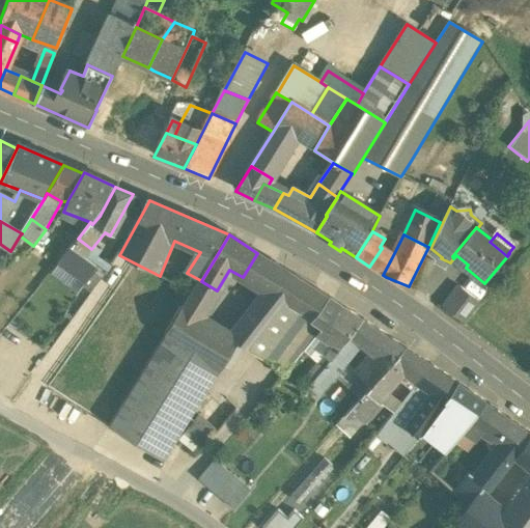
[(86,245),(78,239),(72,247),(81,255),(83,249),(86,245)]
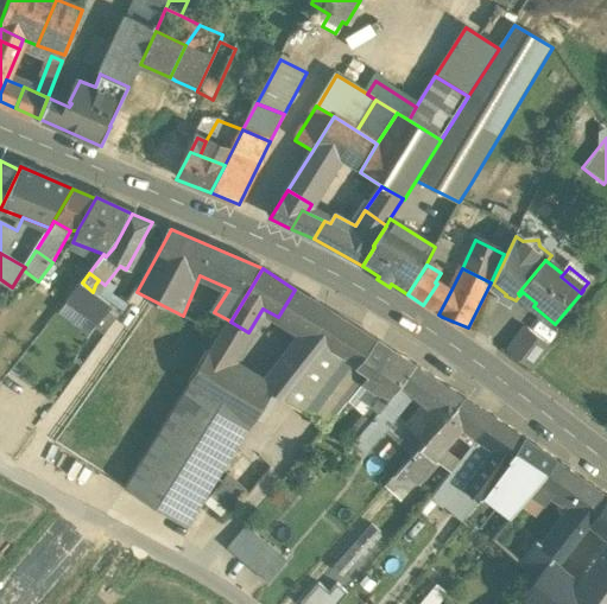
[(93,292),(82,283),(67,302),(97,325),(112,306),(93,292)]
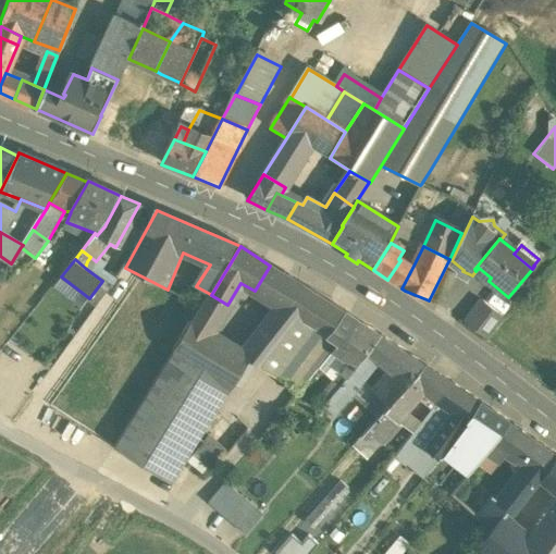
[(414,266),(400,260),(387,280),(402,288),(414,266)]
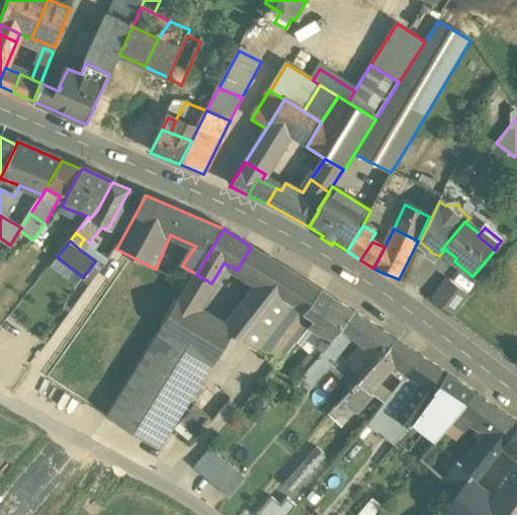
[(265,255),(251,247),(237,270),(250,278),(265,255)]
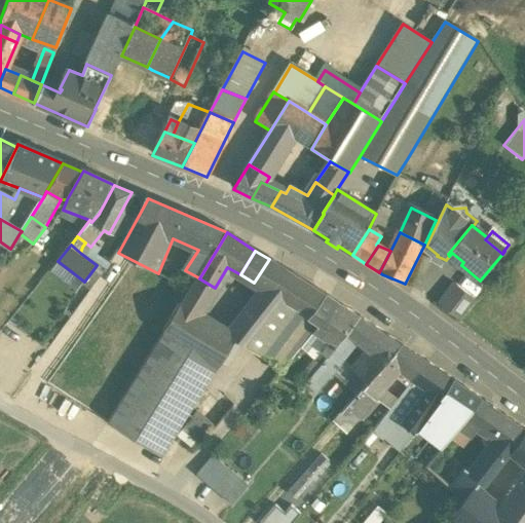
[(265,290),(231,336),(235,339),(235,341),(261,358),(290,321),(297,310),(299,308),(284,299),(300,278),(269,259),(254,283),(265,290)]
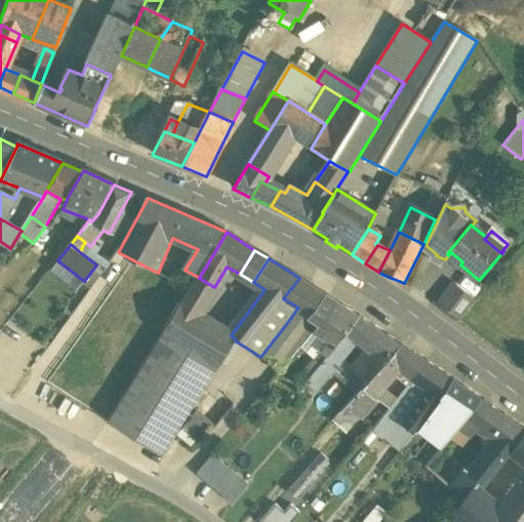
[(199,278),(198,277),(185,298),(182,305),(198,315),(214,287),(199,278)]
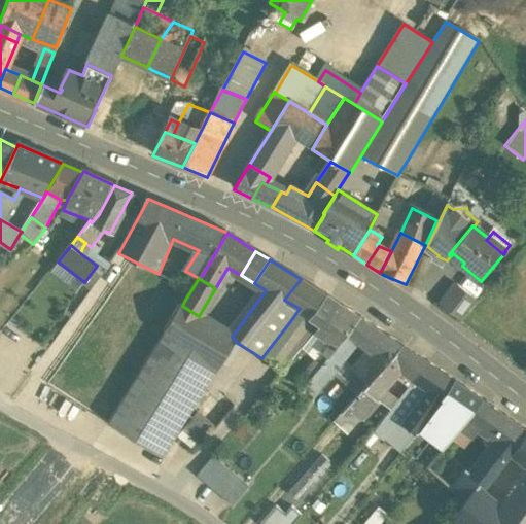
[(457,286),(442,306),(461,321),(477,301),(457,286)]
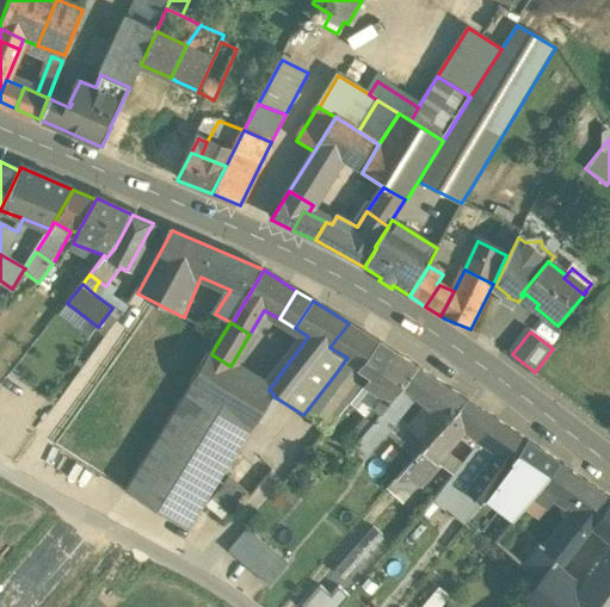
[(347,358),(345,360),(353,366),(370,378),(373,376),(361,367),(380,344),(367,334),(347,358)]
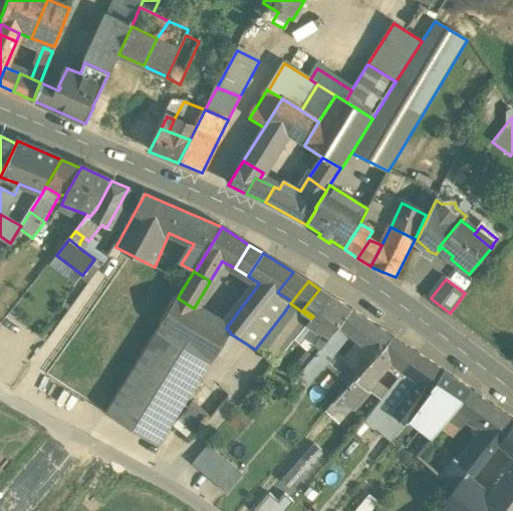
[(319,289),(303,309),(313,316),(329,296),(319,289)]
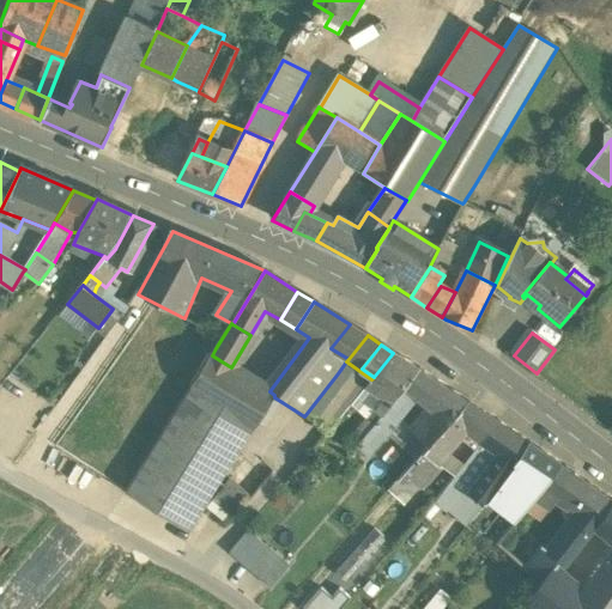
[(371,379),(365,387),(383,399),(375,410),(382,416),(405,387),(418,370),(393,353),(371,379)]
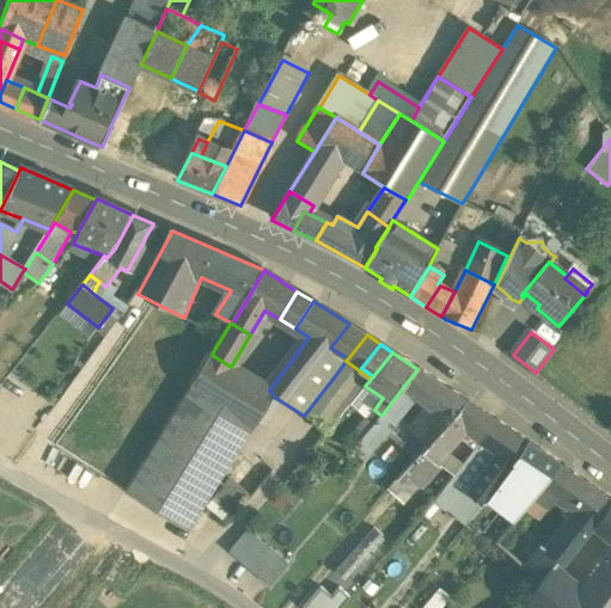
[(269,391),(232,368),(212,355),(211,355),(191,386),(255,424),(256,424),(274,397),(274,394),(269,391)]
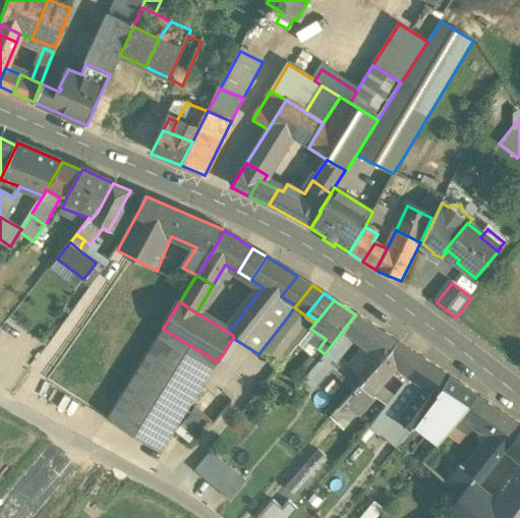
[(294,307),(287,318),(293,322),(301,312),(294,307)]
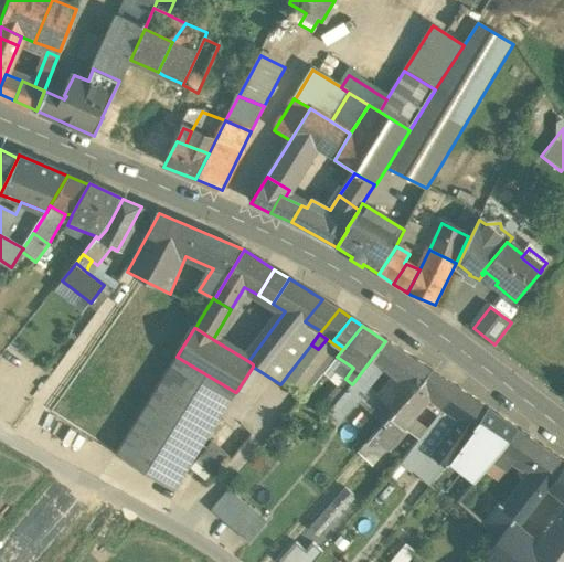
[(385,341),(373,357),(387,366),(400,351),(385,341)]
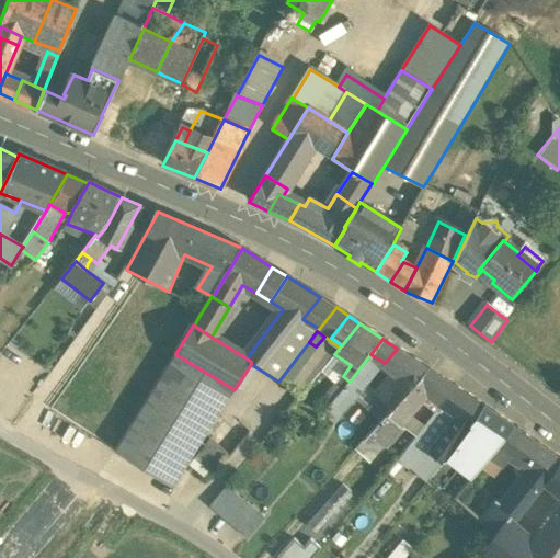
[(412,359),(397,349),(385,363),(399,374),(412,359)]
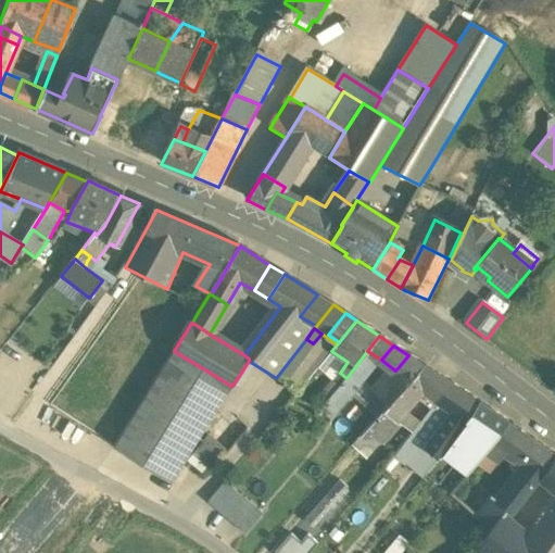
[(174,351),(173,350),(156,379),(114,448),(171,482),(231,386),(174,351)]
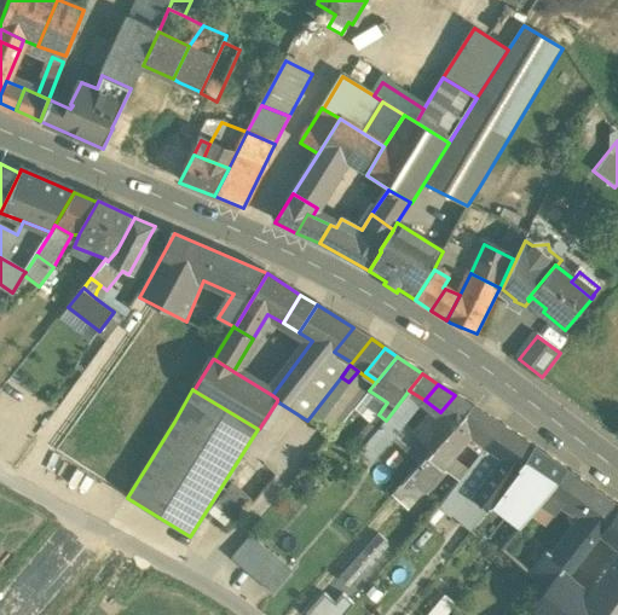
[(342,406),(327,395),(316,410),(340,425),(348,415),(351,415),(352,412),(342,406)]
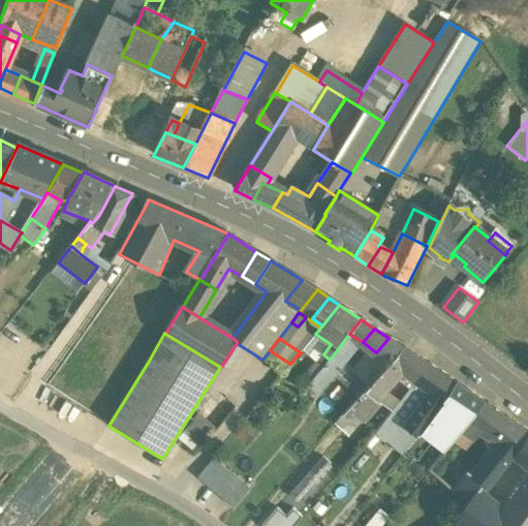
[(376,352),(356,374),(370,385),(403,348),(389,338),(376,352)]
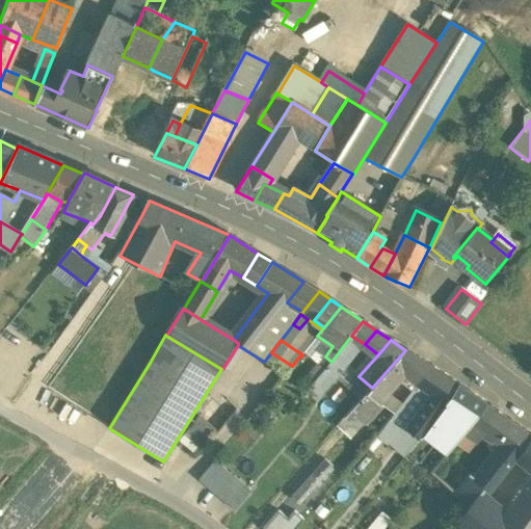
[(300,342),(294,349),(302,354),(308,348),(300,342)]
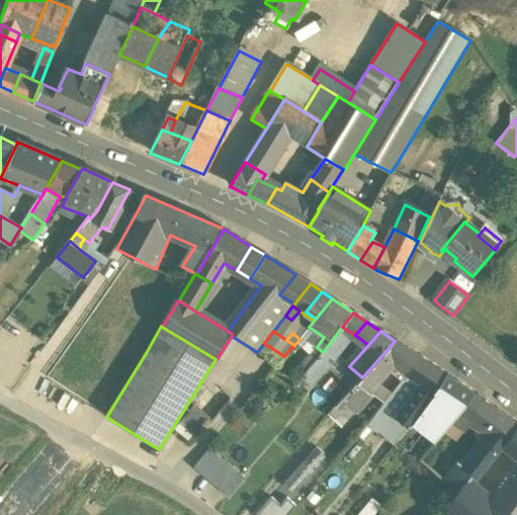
[(362,377),(358,381),(371,393),(395,365),(407,374),(419,357),(395,341),(362,377)]
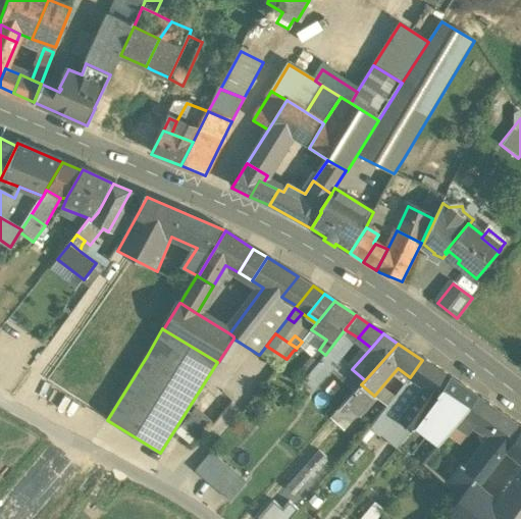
[(340,354),(331,347),(325,355),(322,359),(329,365),(340,354)]
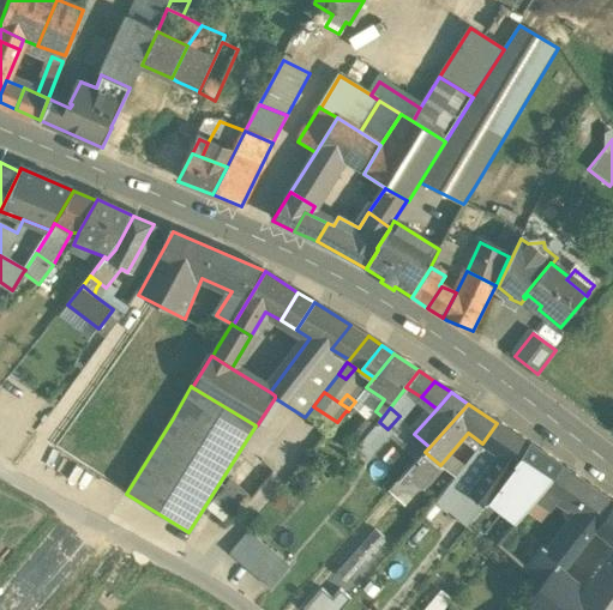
[(379,422),(358,447),(371,459),(392,434),(388,429),(379,422)]
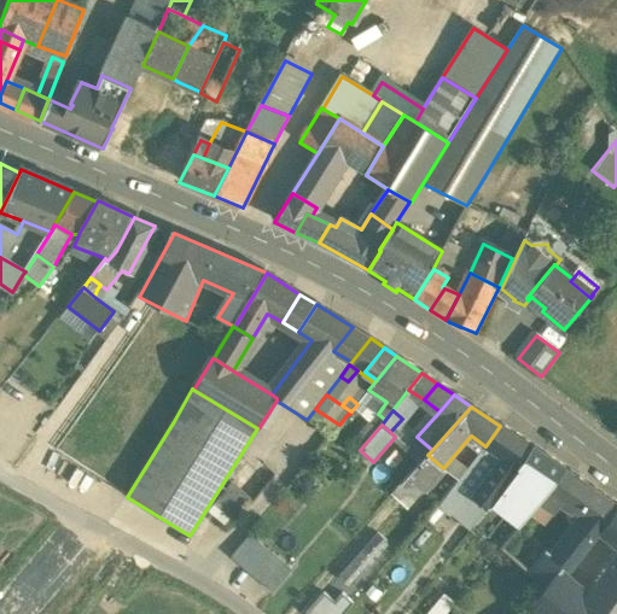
[(534,448),(500,426),(485,446),(504,458),(494,474),(508,484),(519,469),(518,468),(534,448)]
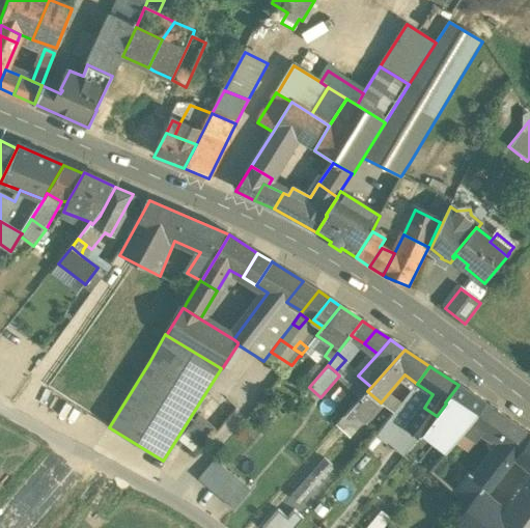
[(339,376),(321,397),(344,417),(350,411),(360,399),(344,387),(349,383),(339,376)]
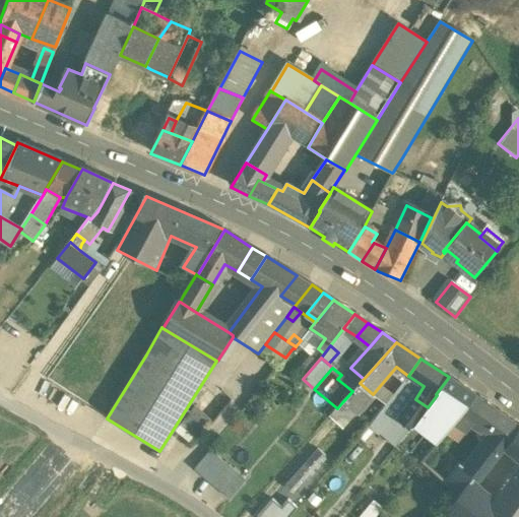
[(350,368),(342,376),(341,375),(337,379),(352,391),(360,383),(364,379),(350,368)]
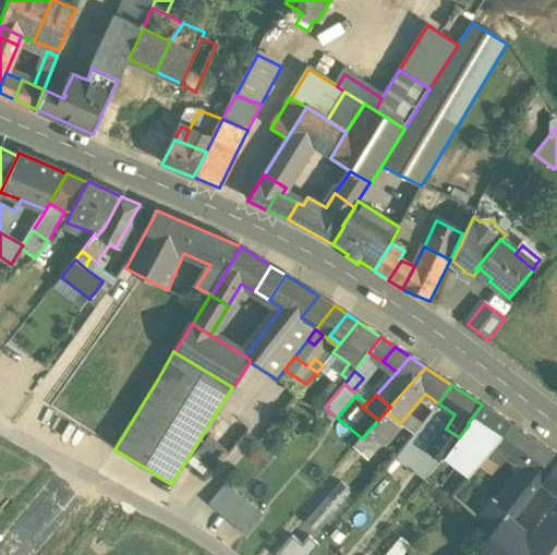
[(511,424),(482,405),(468,423),(469,424),(481,432),(471,445),(475,448),(468,457),(479,465),(486,456),(487,455),(511,424)]
